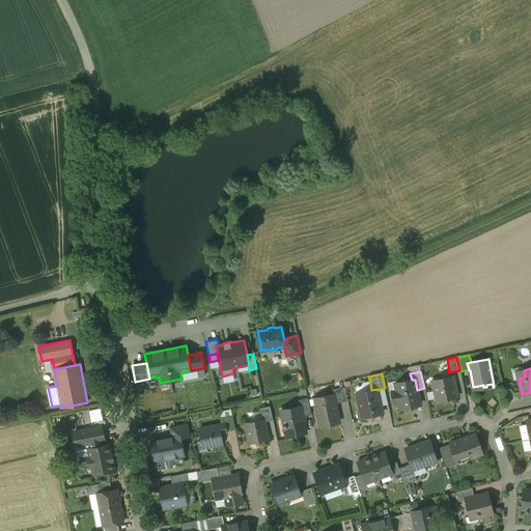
[(453,376),(432,381),(437,401),(457,397),(453,376)]
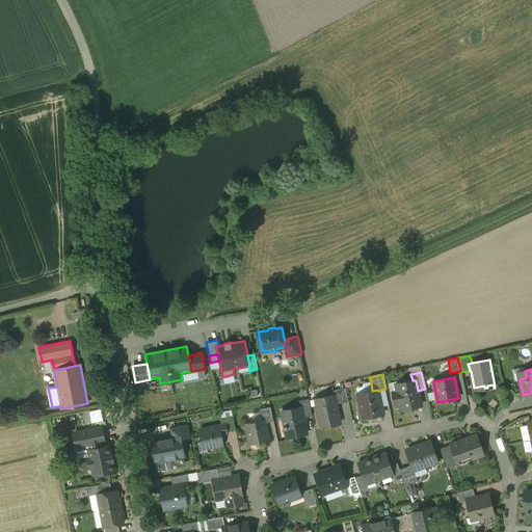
[(415,391),(418,391),(416,380),(413,380),(396,384),(398,392),(392,393),(395,404),(400,403),(401,410),(411,408),(410,406),(418,405),(418,406),(421,406),(421,404),(419,405),(417,396),(416,397),(415,391)]
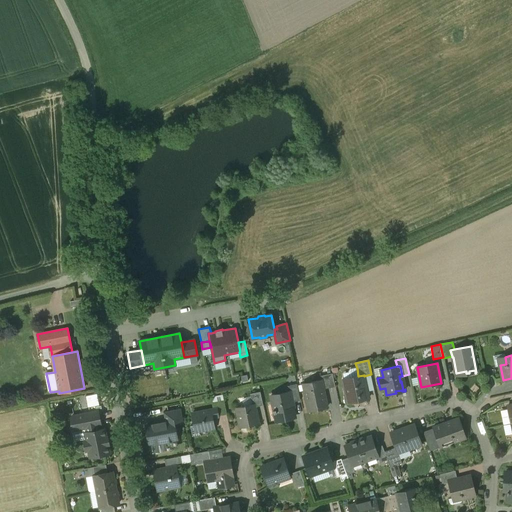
[(357,368),(350,369),(349,371),(351,378),(358,376),(357,368)]
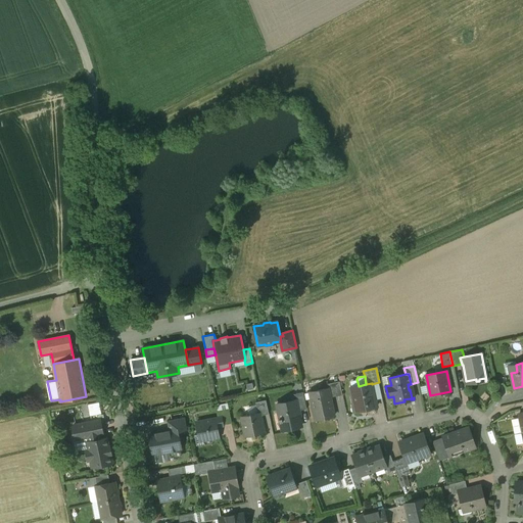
[(340,381),(327,384),(328,388),(329,388),(331,397),(342,395),(340,381)]
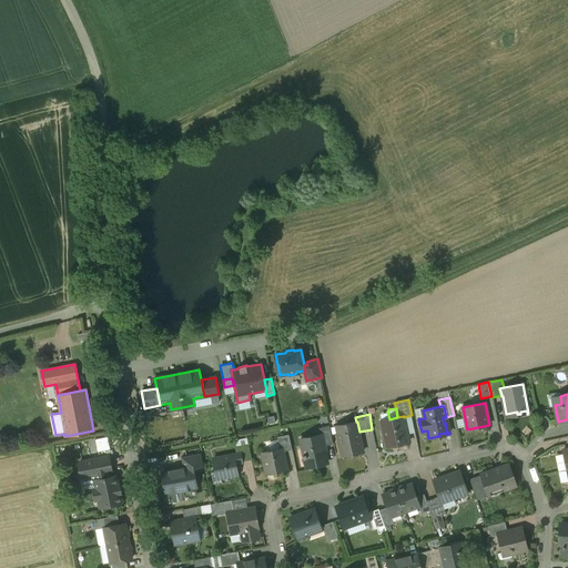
[(389,419),(381,421),(386,447),(409,442),(404,417),(404,416),(397,417),(389,419)]
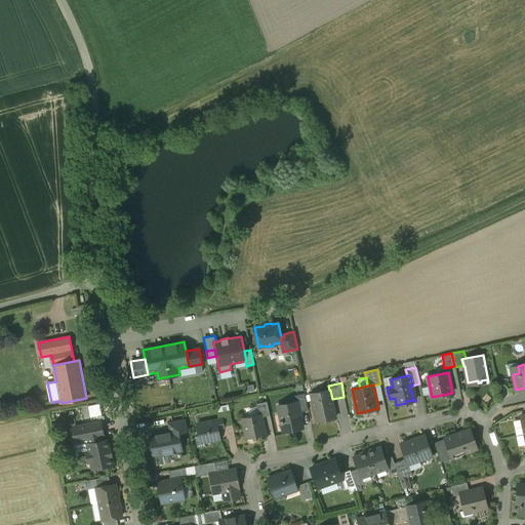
[(329,390),(311,394),(317,421),(335,417),(332,399),(330,390),(329,390)]
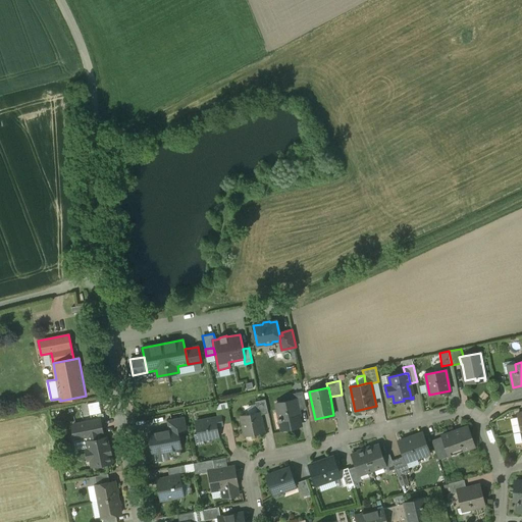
[(303,392),(291,395),(292,400),(297,399),(299,410),(306,408),(303,392)]
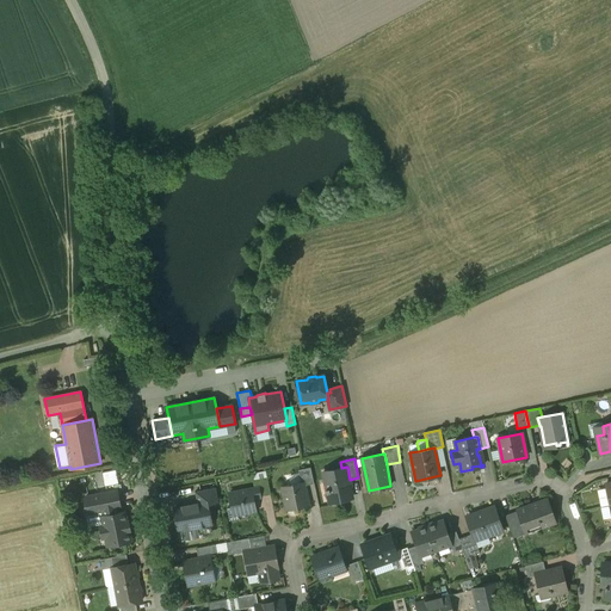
[(341,468),(323,473),(327,489),(326,489),(327,493),(328,493),(329,501),(352,497),(349,480),(350,480),(347,467),(341,468)]
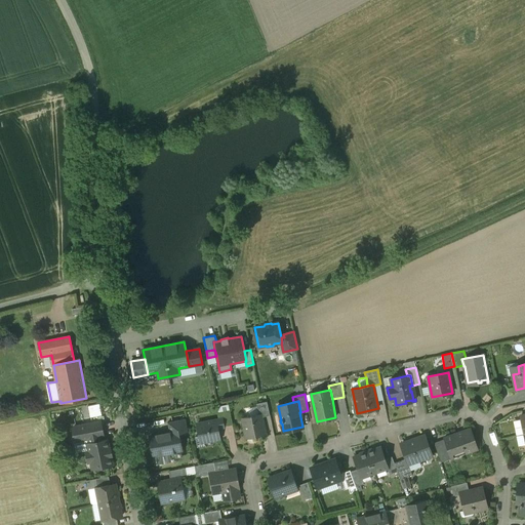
[(267,402),(256,404),(258,415),(261,414),(263,417),(270,415),(267,402)]
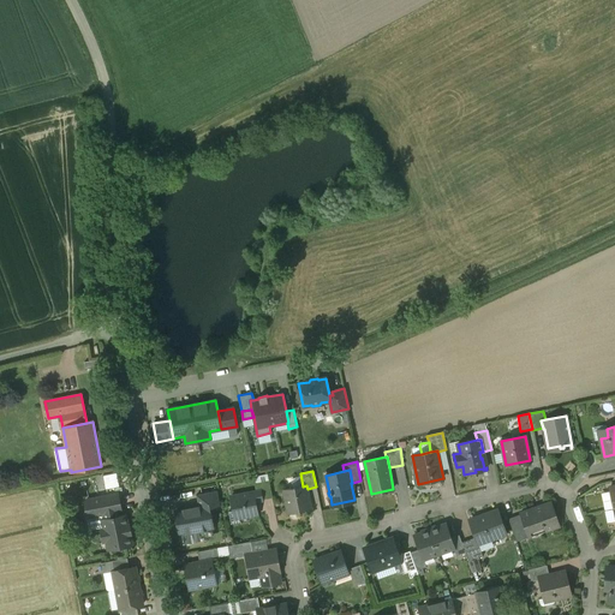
[(256,491),(231,497),(234,512),(238,511),(239,518),(257,514),(255,502),(273,499),(269,481),(255,483),(256,491)]
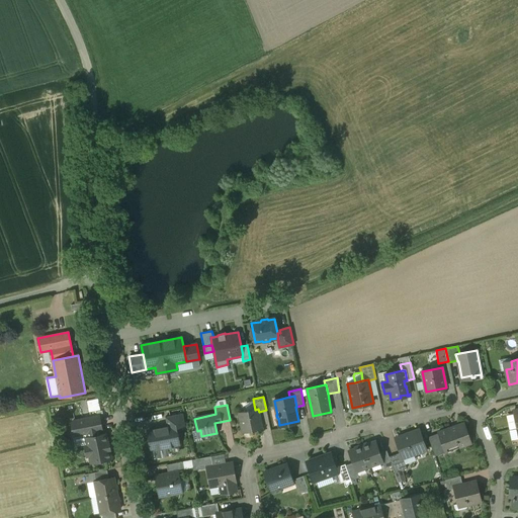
[(255,410),(239,413),(243,433),(262,429),(259,412),(258,409),(255,410)]
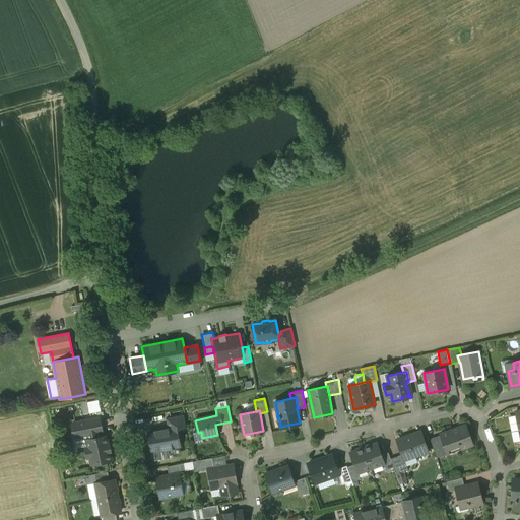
[(184,415),(167,418),(169,429),(177,428),(177,429),(186,427),(184,415)]
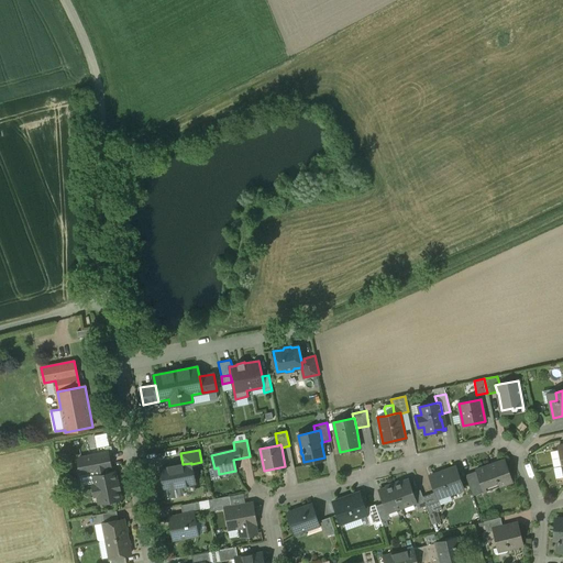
[(109,453),(78,460),(79,463),(78,465),(79,467),(80,468),(81,473),(94,471),(111,466),(109,453)]
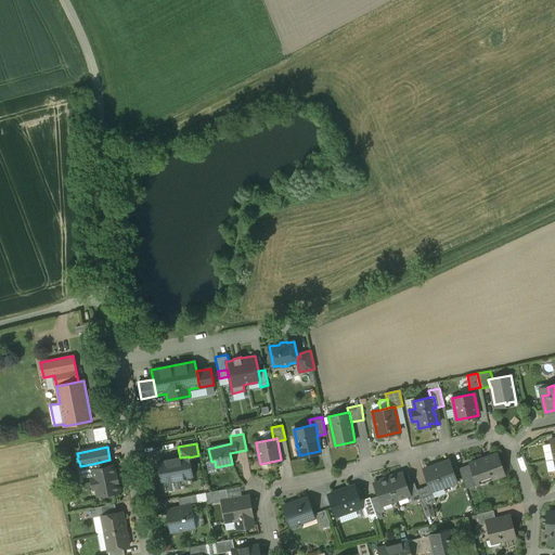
[(498,453),(490,455),(485,457),(469,463),(469,464),(477,485),(479,485),(479,483),(478,483),(477,480),(491,475),(492,479),(505,475),(503,468),(501,463),(498,453)]
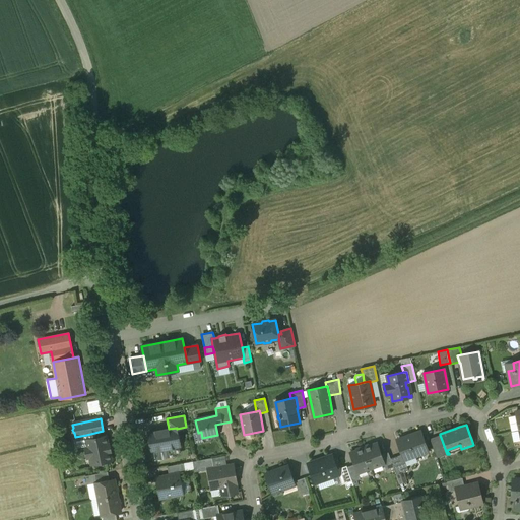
[(169,429),(148,433),(151,452),(181,447),(177,429),(177,428),(169,429)]
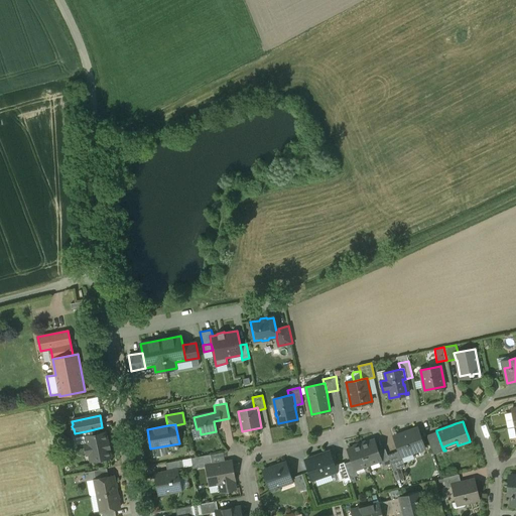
[(102,427),(86,431),(88,444),(85,445),(87,454),(90,454),(92,462),(110,458),(109,449),(111,449),(109,440),(107,440),(105,432),(103,432),(102,427)]
